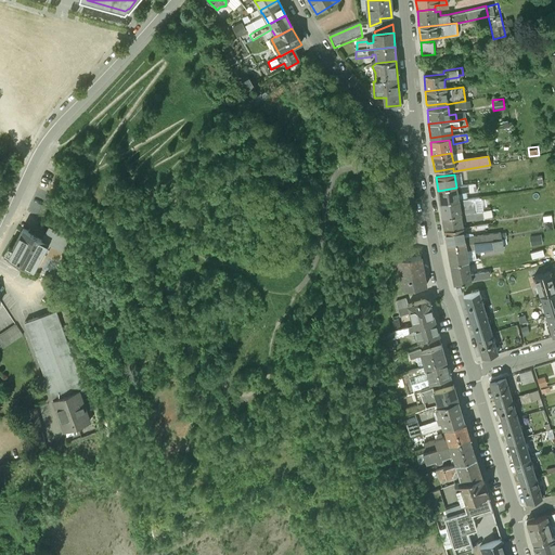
[(456,188),(438,191),(440,204),(459,202),(457,194),(468,192),(467,185),(456,188)]
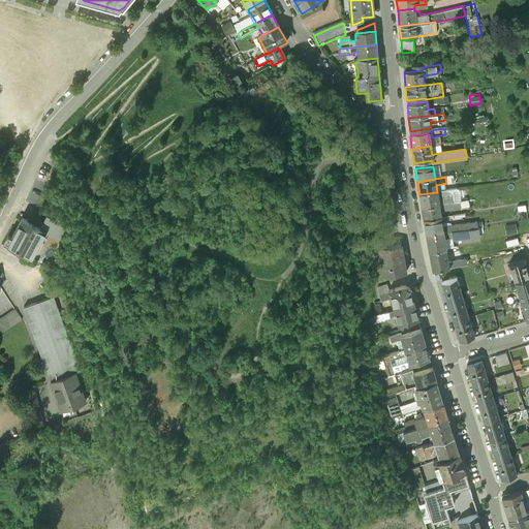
[(457,189),(439,191),(440,198),(445,197),(449,195),(458,194),(457,189)]
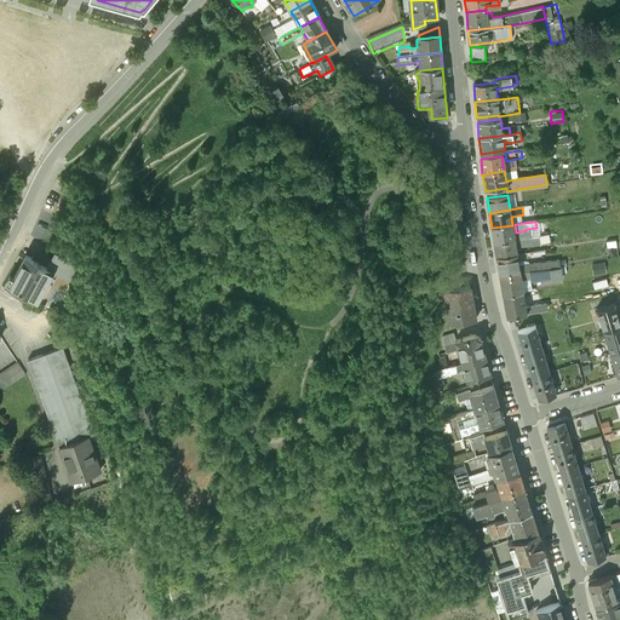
[(492,228),(494,244),(515,241),(512,225),(492,228)]
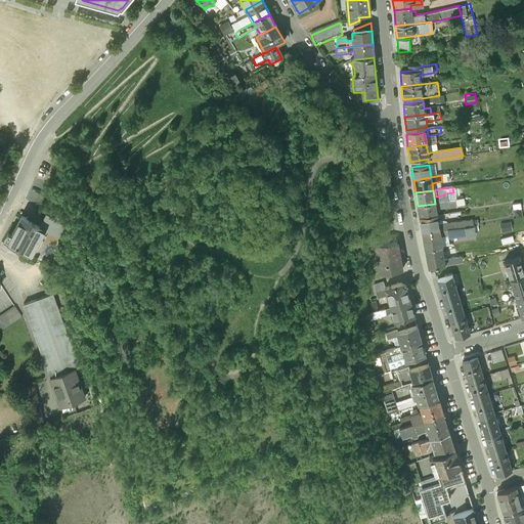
[(435,204),(418,206),(420,218),(437,216),(436,210),(444,208),(443,202),(435,204)]
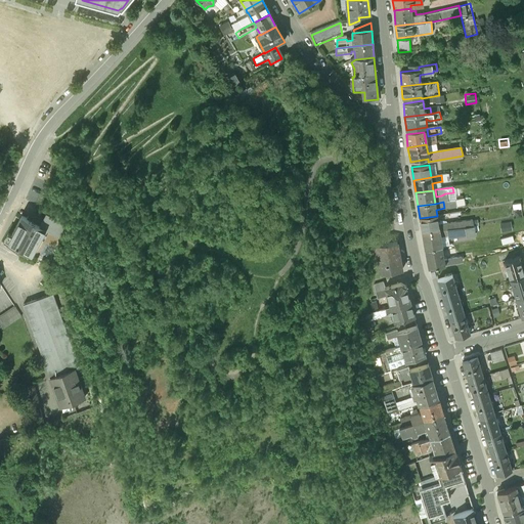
[(64,223),(47,214),(43,223),(59,232),(64,223)]
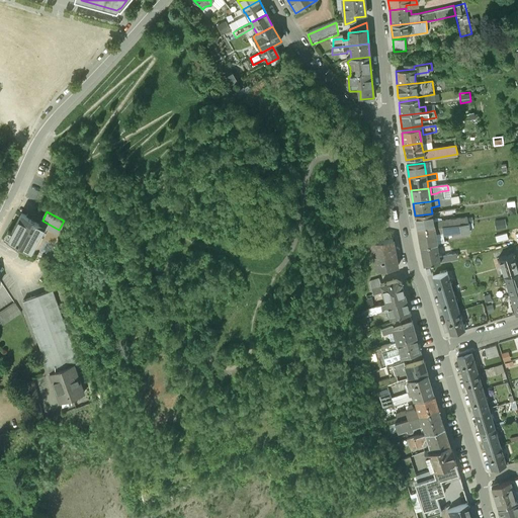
[(45,226),(21,212),(8,238),(31,251),(45,226)]
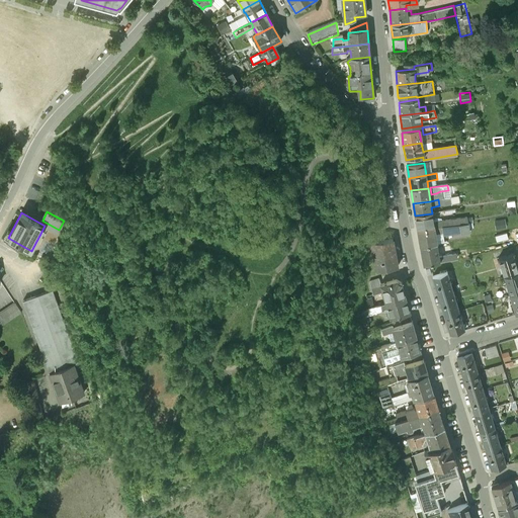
[(432,213),(415,216),(417,232),(458,224),(468,223),(466,216),(453,219),(433,223),(432,213)]
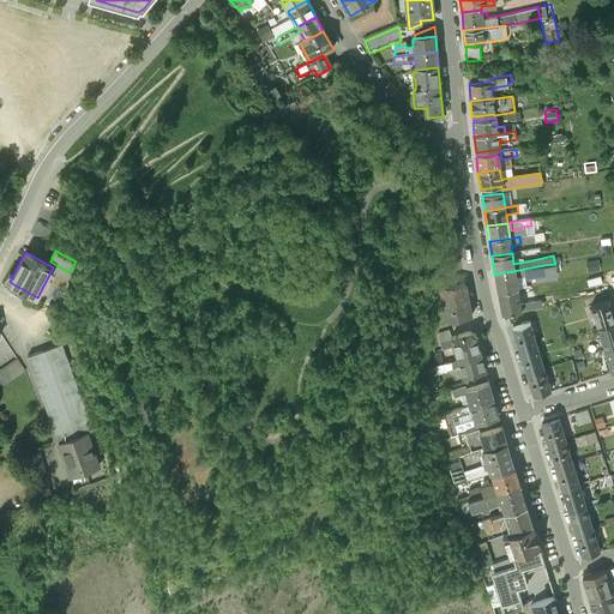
[(597,258),(585,260),(587,271),(600,269),(597,258)]
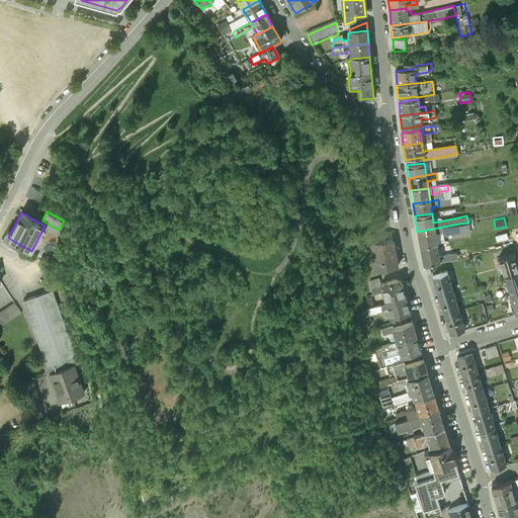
[(468,223),(458,224),(460,233),(469,231),(468,223)]
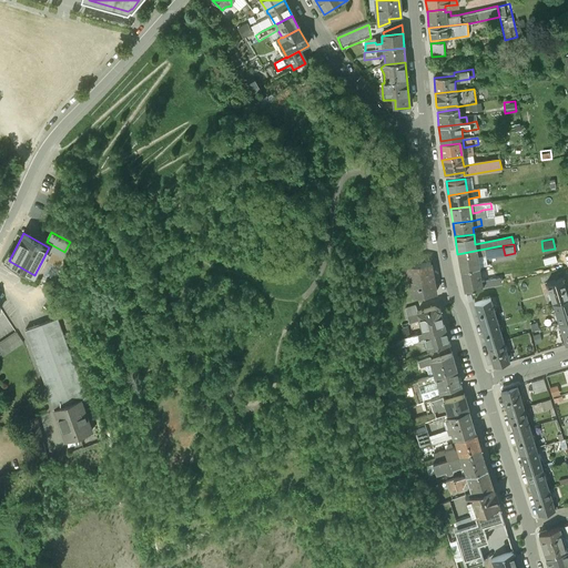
[(503,245),(457,254),(460,271),(478,267),(479,267),(477,256),(485,255),(486,259),(505,255),(503,245)]
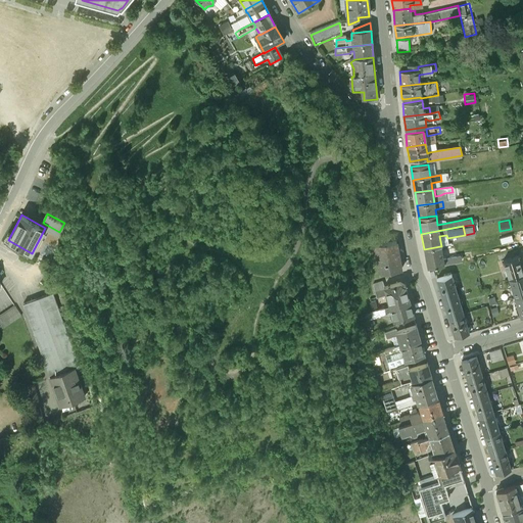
[(396,243),(375,246),(380,275),(401,272),(396,243)]
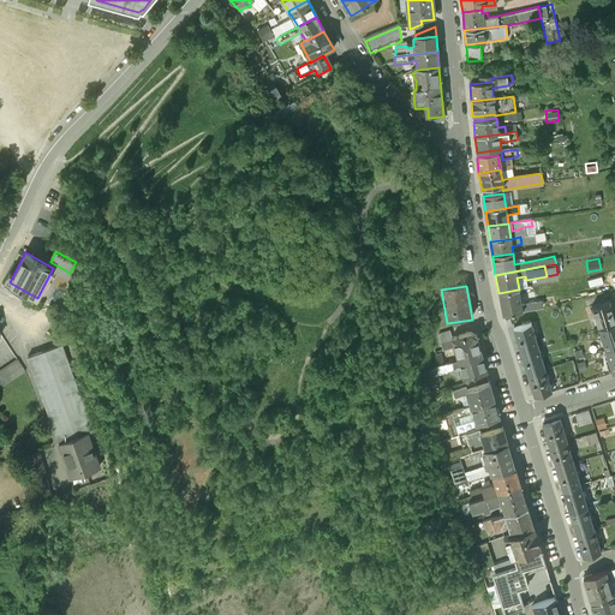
[(518,290),(499,293),(503,316),(532,310),(531,304),(521,305),(518,290)]
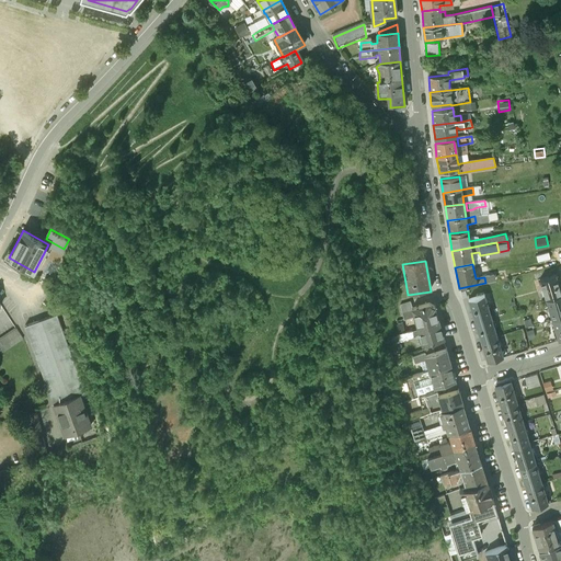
[(560,293),(554,273),(539,278),(546,298),(560,294),(560,293)]
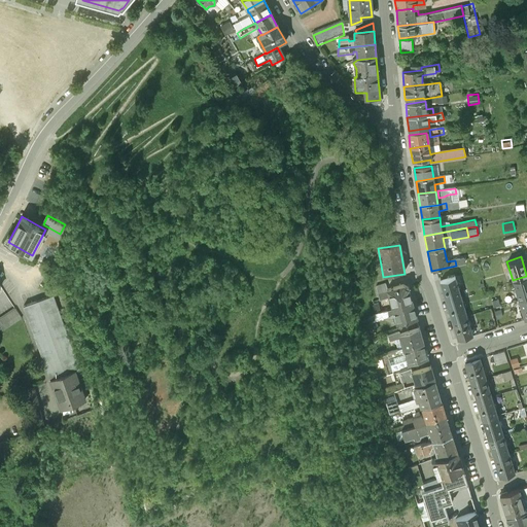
[(526,276),(513,280),(519,300),(526,296),(526,276)]
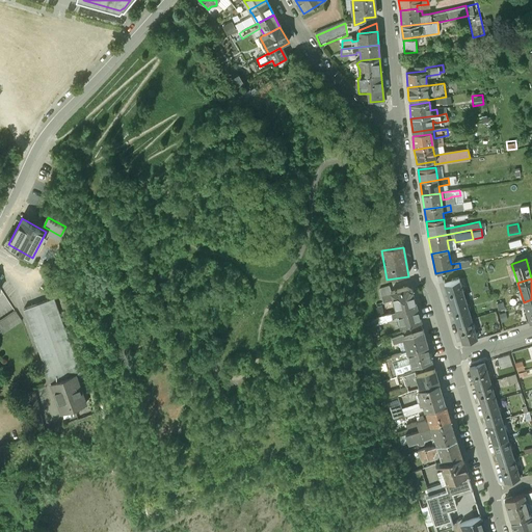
[(459,280),(445,284),(450,303),(464,298),(459,280)]
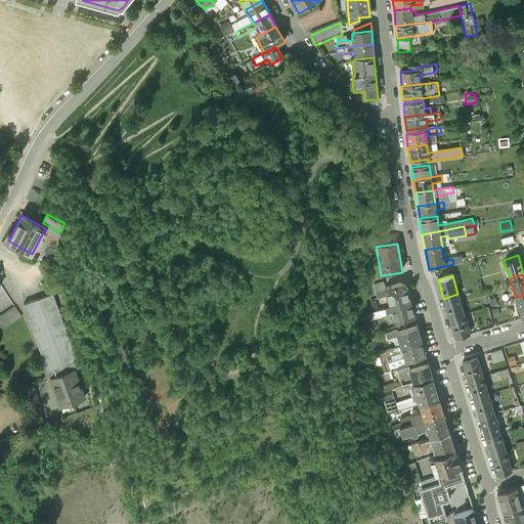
[(401,285),(384,290),(387,297),(390,308),(391,308),(391,307),(410,302),(406,287),(401,285)]
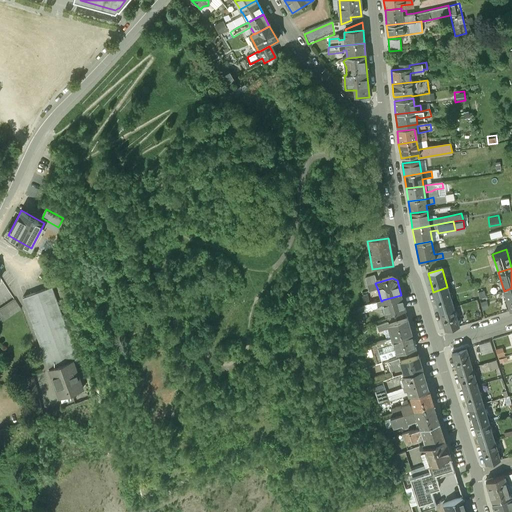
[(375,283),(367,285),(369,292),(378,290),(375,283)]
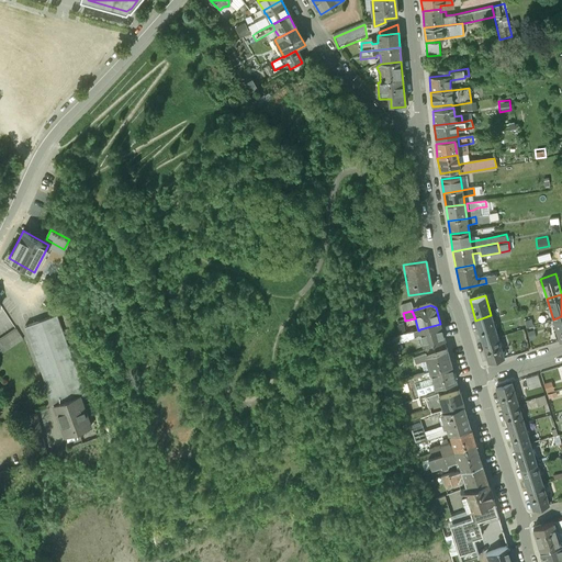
[(57,314),(25,325),(54,404),(79,394),(86,392),(68,346),(74,344),(68,327),(63,329),(57,314)]
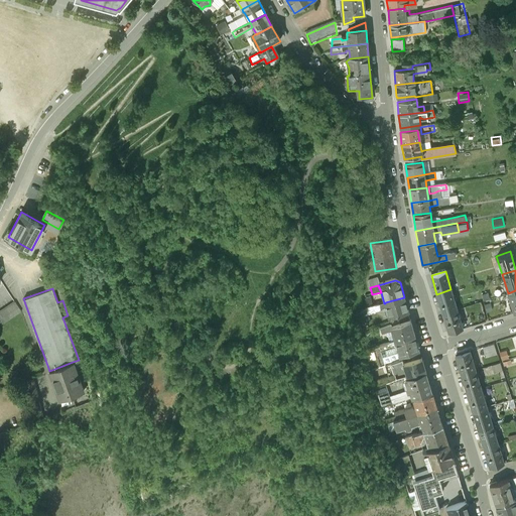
[(450,289),(436,294),(442,312),(457,308),(450,289)]
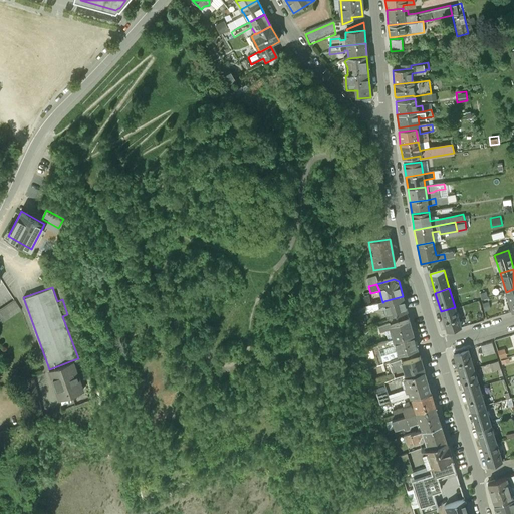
[(485,291),(478,293),(480,299),(486,297),(485,291)]
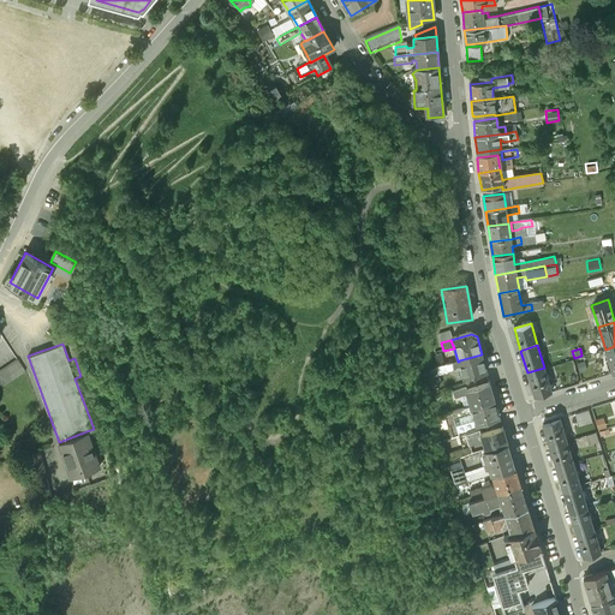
[(482,354),(459,360),(459,362),(460,366),(465,383),(488,376),(482,354)]
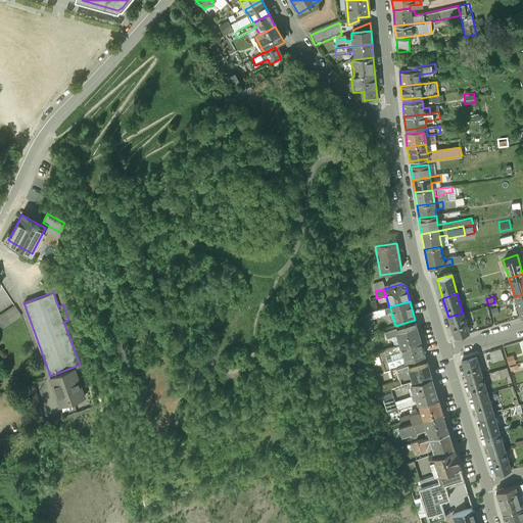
[(382,303),(373,305),(375,313),(386,308),(385,305),(383,306),(382,303)]
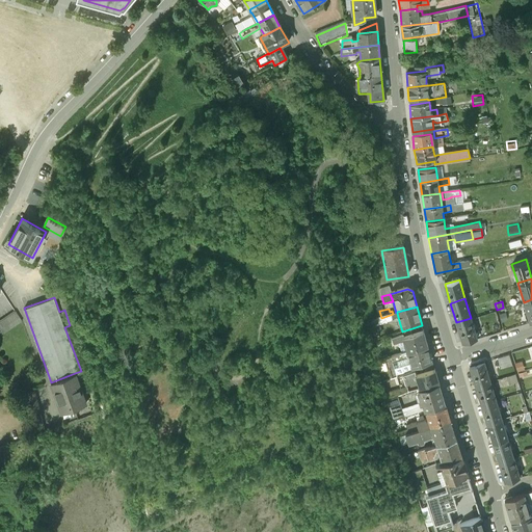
[(497,310),(490,312),(493,320),(500,318),(498,314),(497,310)]
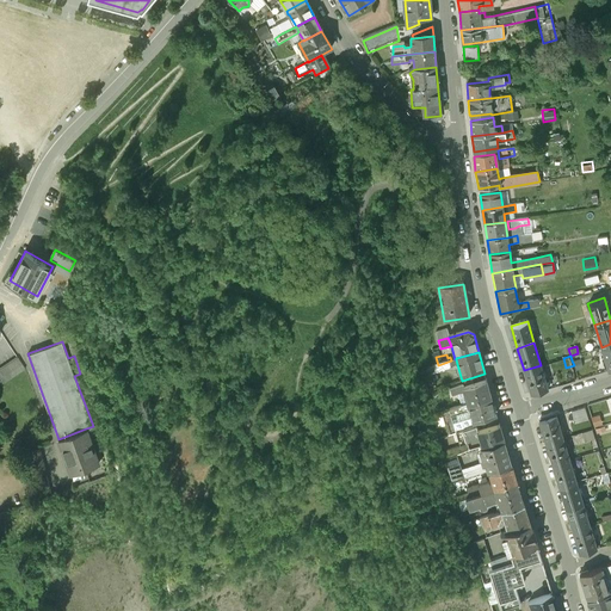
[(18,357),(0,369),(0,382),(1,384),(25,368),(18,357)]
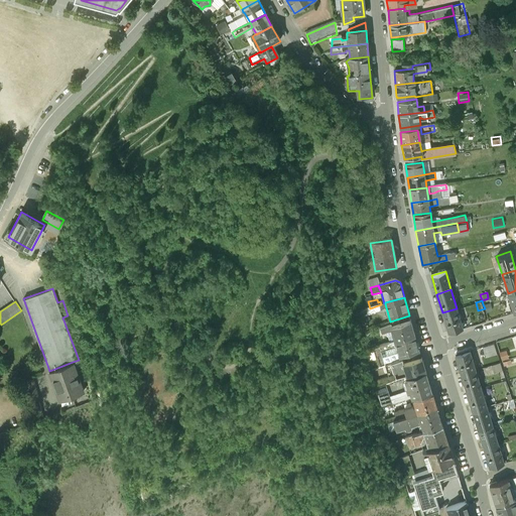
[(490,302),(483,304),(485,308),(486,310),(492,308),(490,302)]
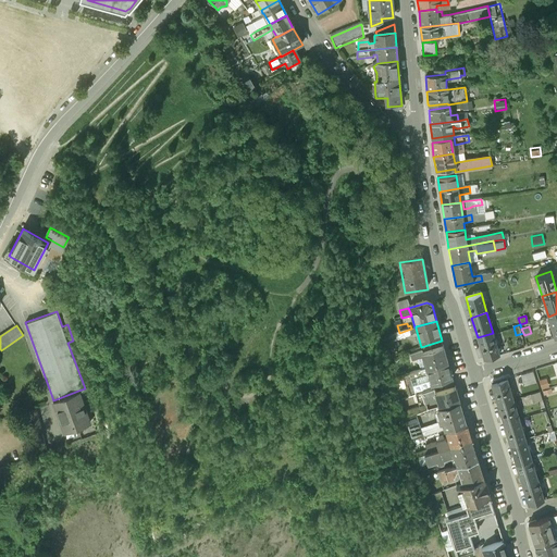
[(399,333),(394,335),(395,341),(409,337),(410,334),(417,332),(416,327),(415,327),(411,329),(399,333)]
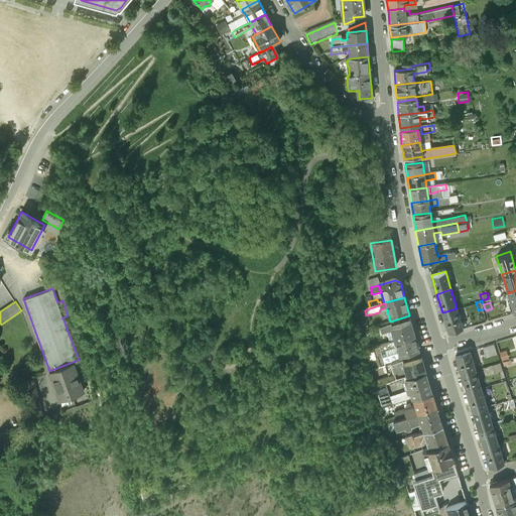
[(457,308),(442,312),(447,331),(462,327),(457,308)]
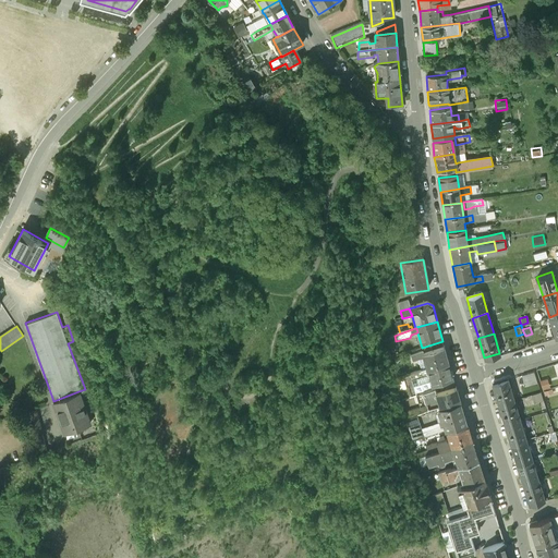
[(422,348),(423,351),(423,353),(422,353),(424,358),(427,368),(448,362),(443,341),(422,348)]
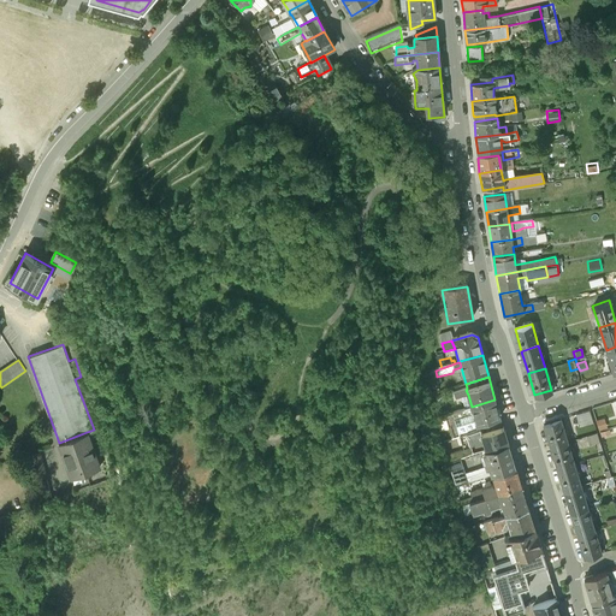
[(467,388),(454,391),(456,398),(468,395),(466,390),(467,390),(467,388)]
